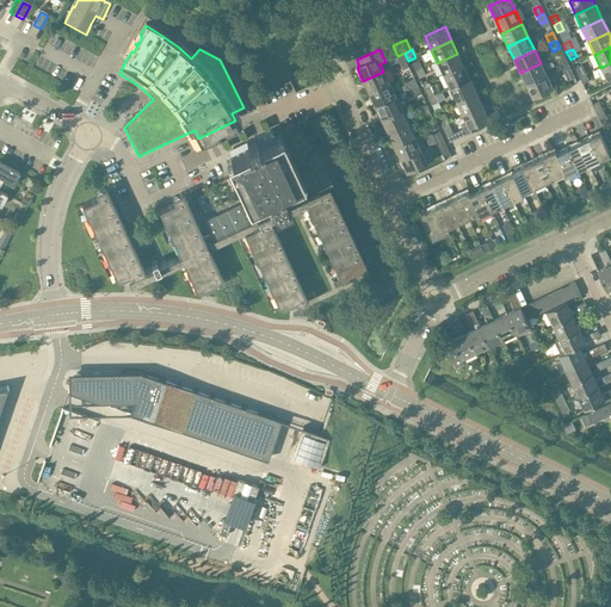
[(399,64),(405,62),(407,61),(403,54),(395,57),(399,64)]
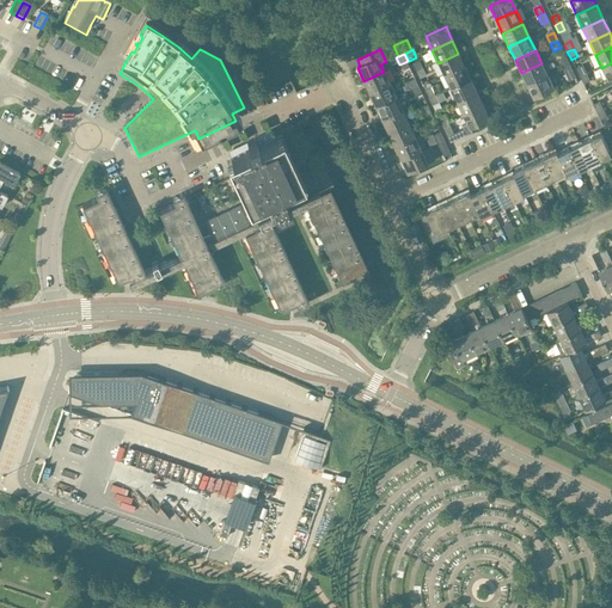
[(438,63),(445,77),(465,67),(458,54),(438,63)]
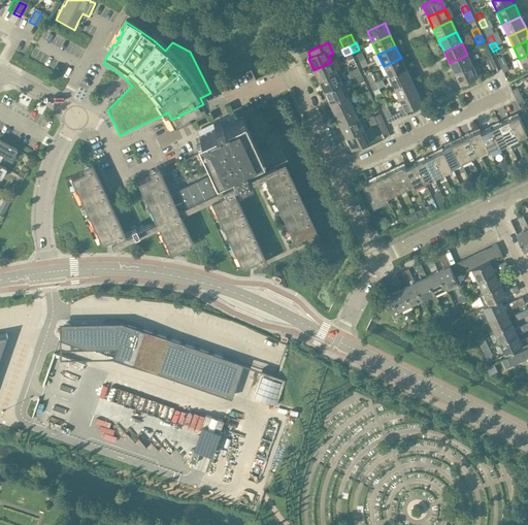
[(483,54),(486,61),(491,58),(488,52),(483,54)]
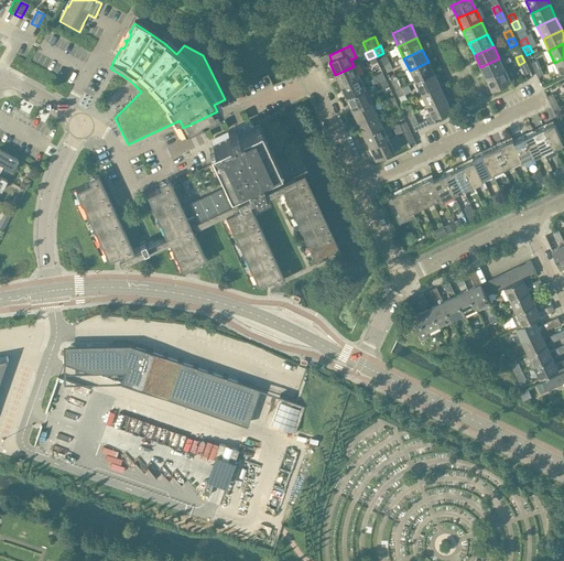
[(368,60),(371,67),(378,64),(373,57),(368,60)]
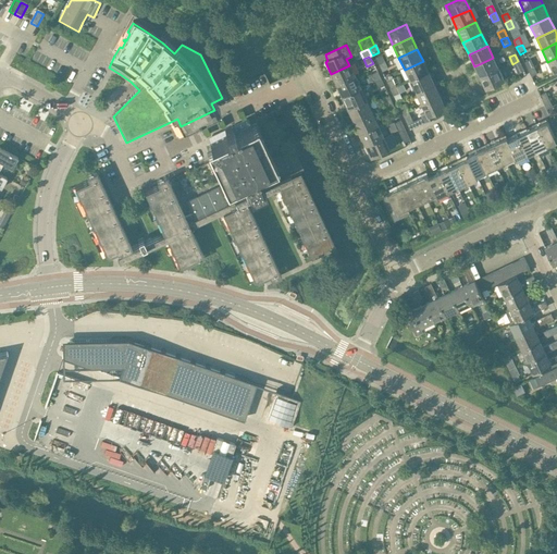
[(375,60),(379,66),(385,64),(382,57),(375,60)]
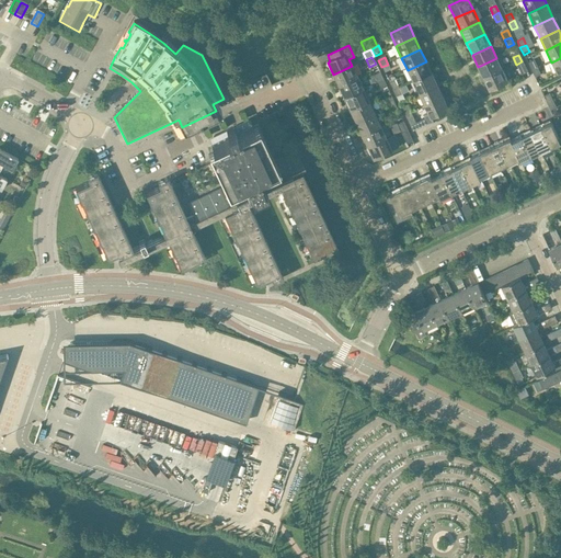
[(478,67),(483,80),(502,71),(496,58),(478,67)]
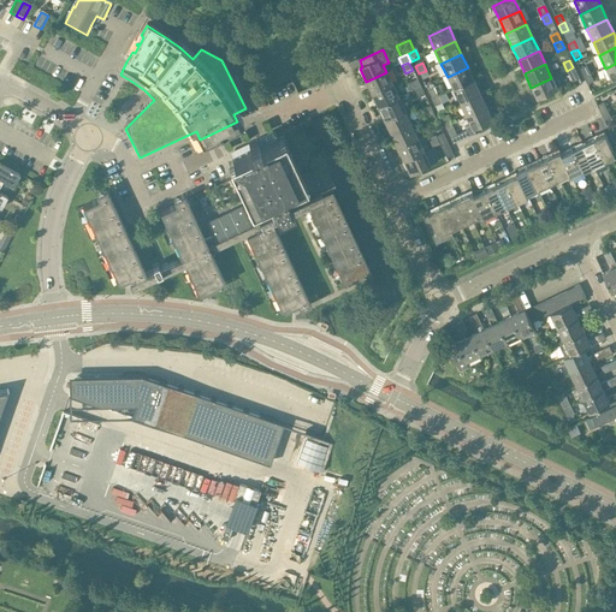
[(615,64),(605,69),(612,83),(615,81),(615,64)]
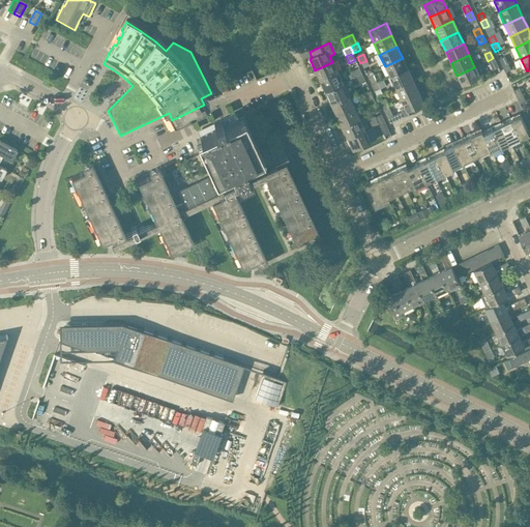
[(385,66),(390,78),(408,69),(403,58),(385,66)]
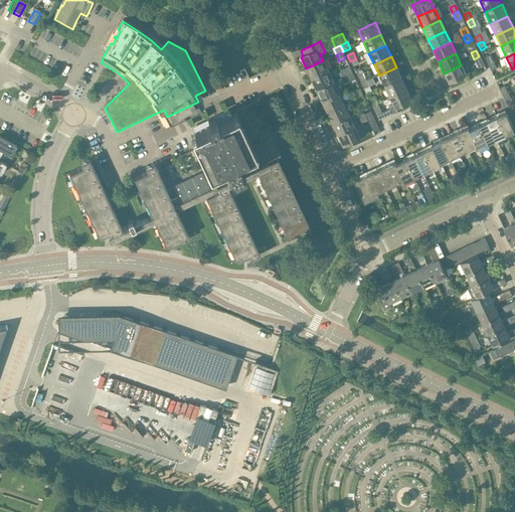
[(474,59),(479,70),(485,68),(479,56),(474,59)]
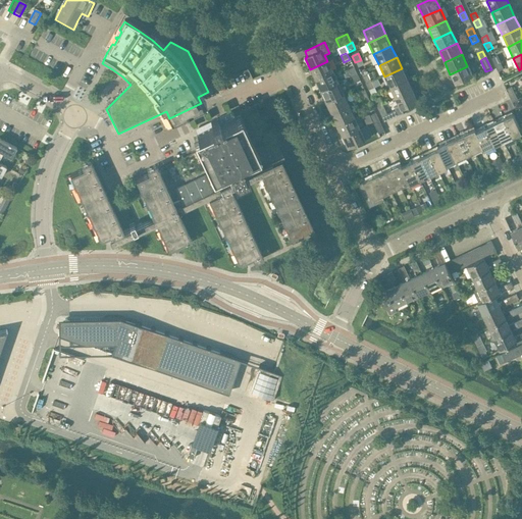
[(491,60),(494,67),(500,64),(497,58),(491,60)]
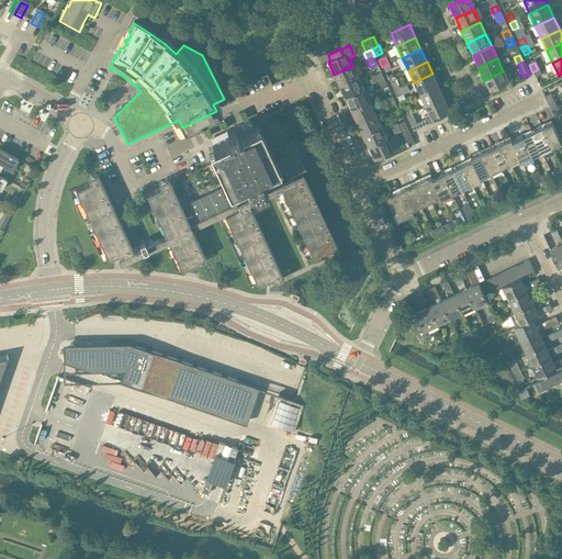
[(382,67),(385,75),(392,71),(389,65),(382,67)]
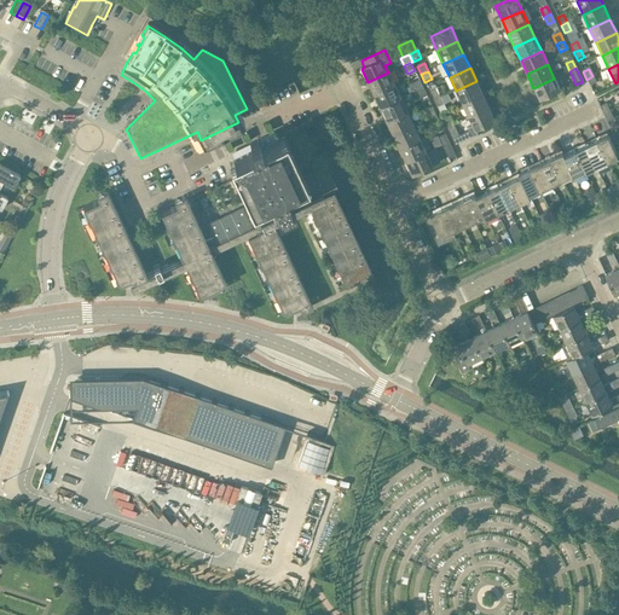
[(368,82),(375,97),(395,87),(388,73),(368,82)]
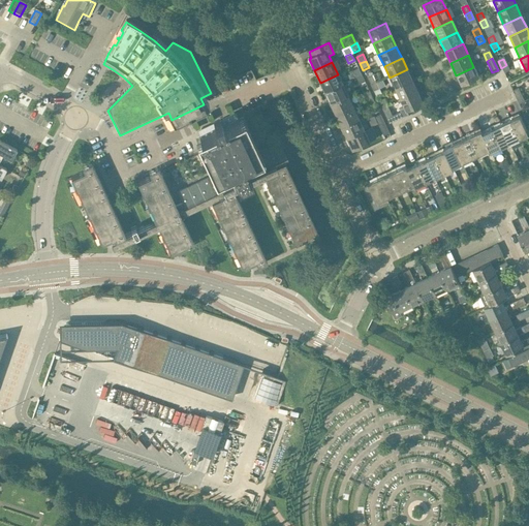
[(501,68),(504,74),(509,72),(506,65),(501,68)]
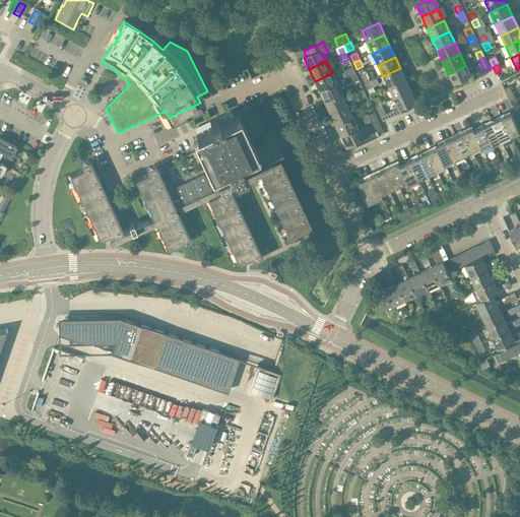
[(448,74),(454,85),(471,77),(465,66),(448,74)]
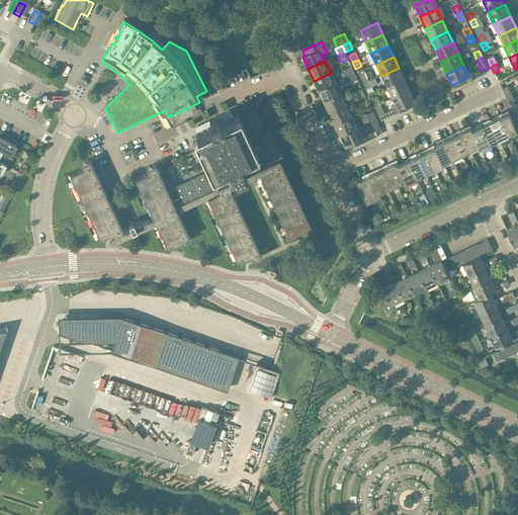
[(381,76),(386,88),(404,80),(399,68),(381,76)]
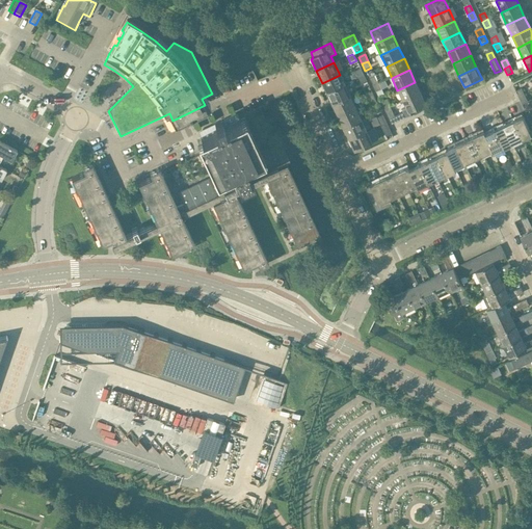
[(355,73),(358,80),(364,77),(361,71),(355,73)]
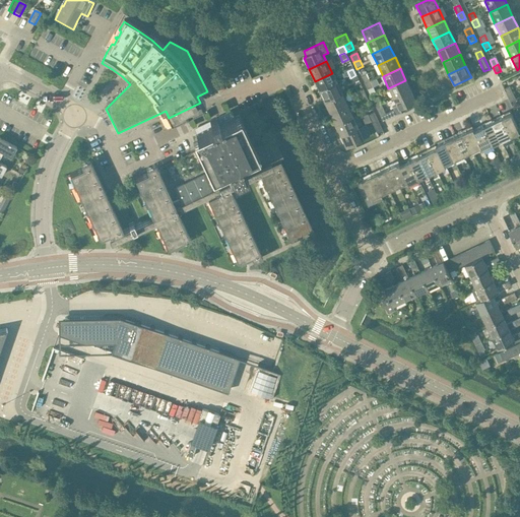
[(315,81),(320,92),(337,84),(332,73),(315,81)]
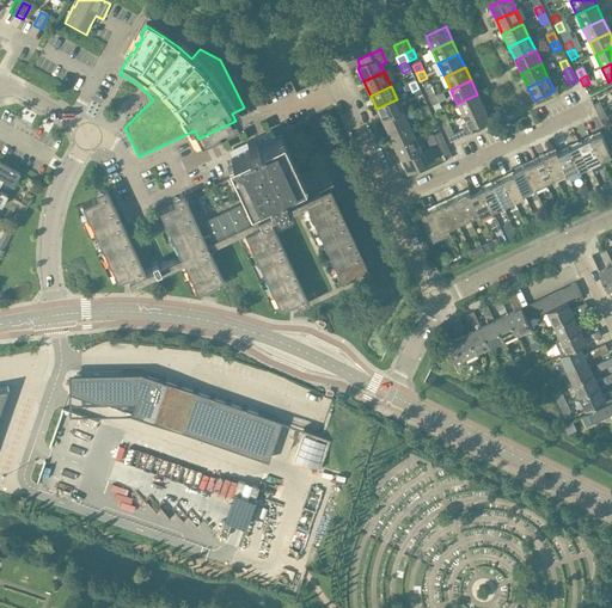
[(412,92),(416,99),(422,97),(418,88),(412,92)]
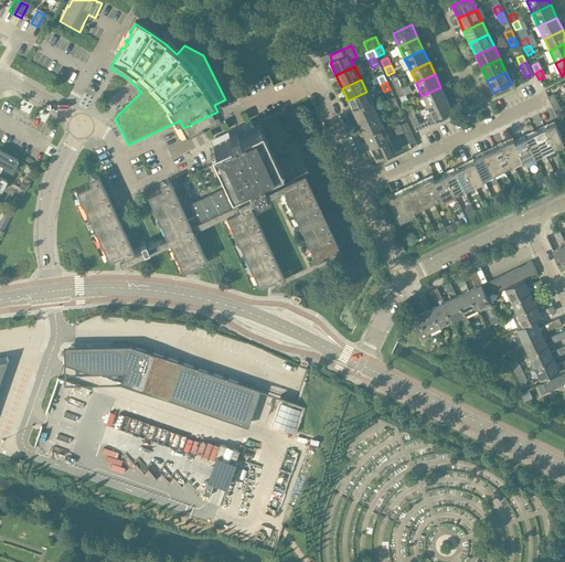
[(393,85),(396,93),(402,89),(398,83),(393,85)]
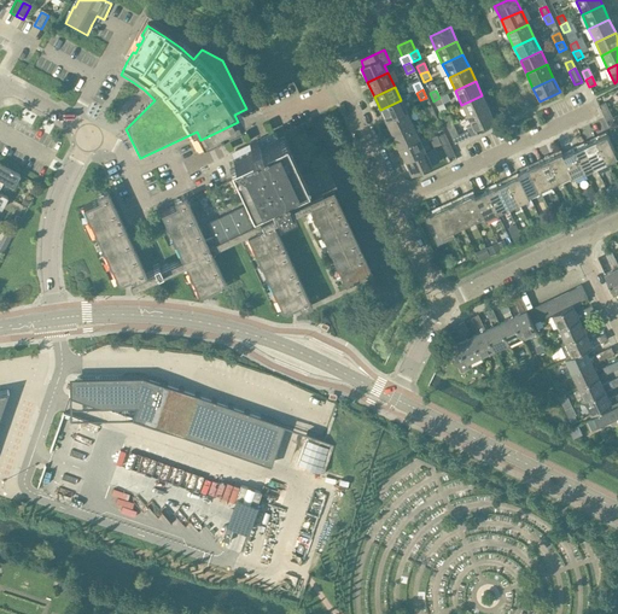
[(461,105),(467,118),(488,109),(482,95),(461,105)]
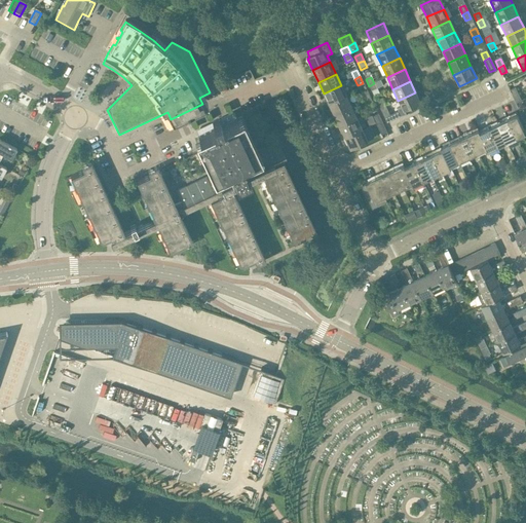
[(369,86),(372,92),(377,90),(374,83),(369,86)]
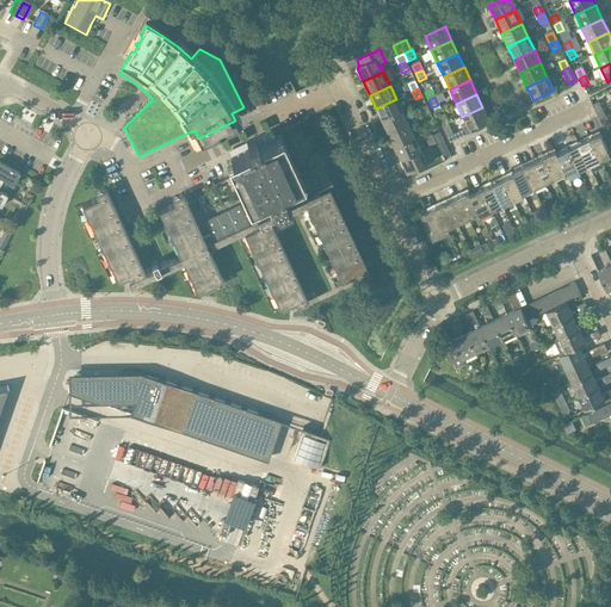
[(376,109),(382,122),(402,112),(396,99),(376,109)]
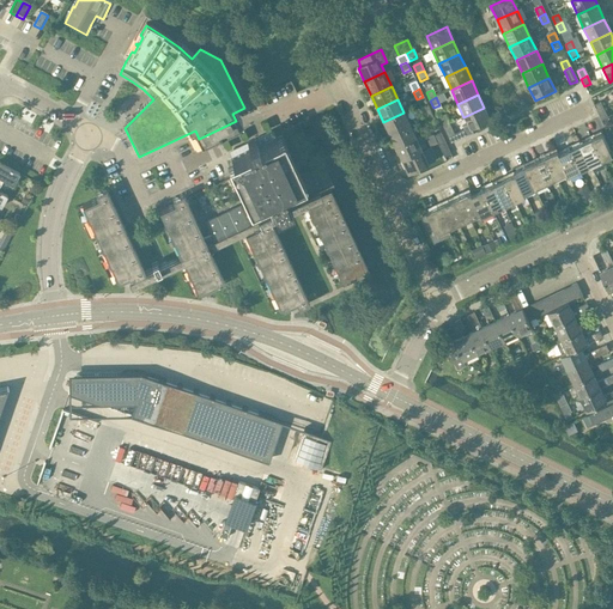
[(594,107),(598,115),(605,111),(601,104),(594,107)]
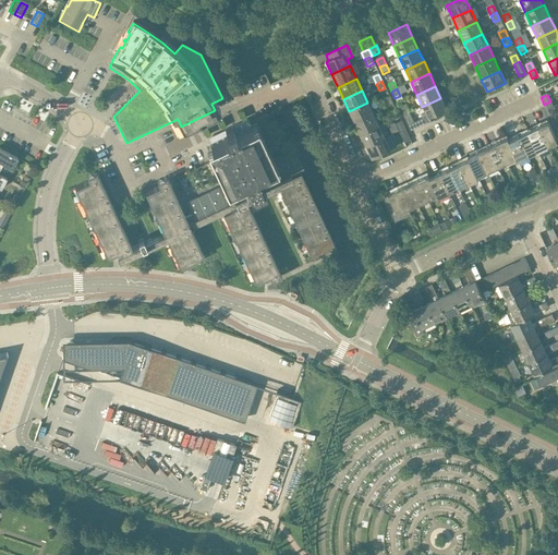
[(384,101),(387,108),(393,106),(390,98),(384,101)]
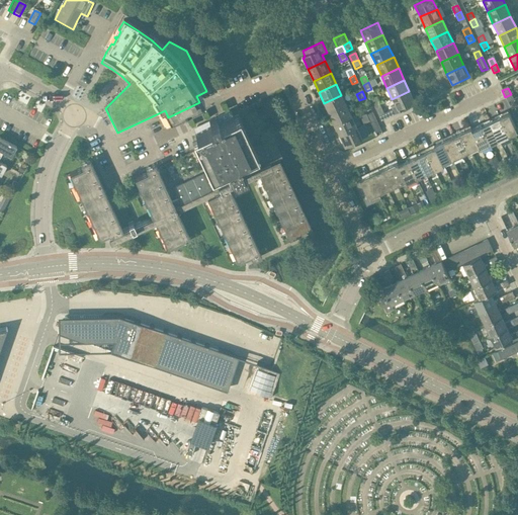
[(392,108),(395,116),(404,112),(402,108),(415,102),(409,91),(392,99),(396,106),(392,108)]
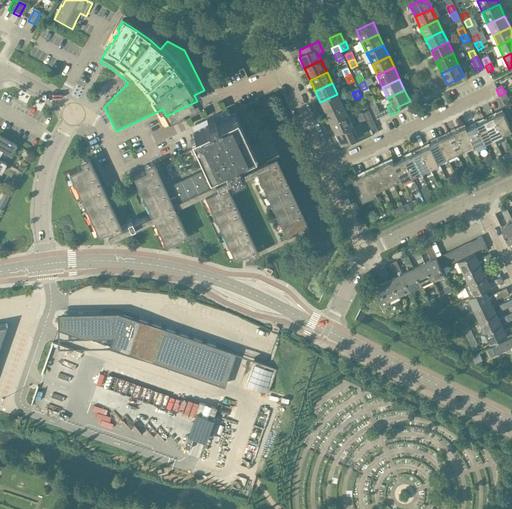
[(499,96),(502,102),(508,100),(505,93),(499,96)]
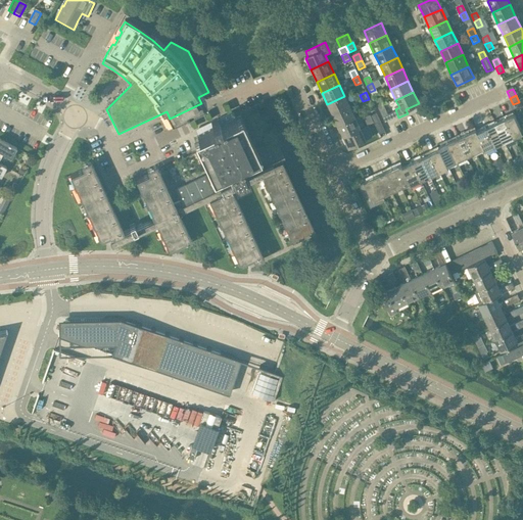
[(327,104),(333,115),(350,107),(344,96),(327,104)]
